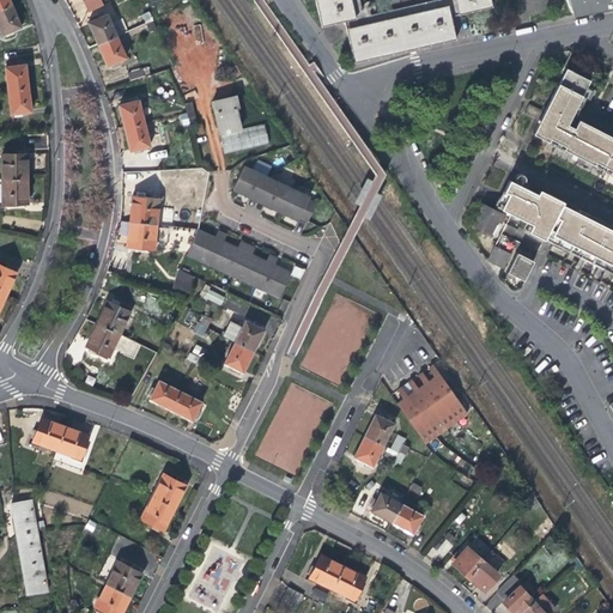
[(0,0),(0,11),(10,7),(6,0),(0,0)]
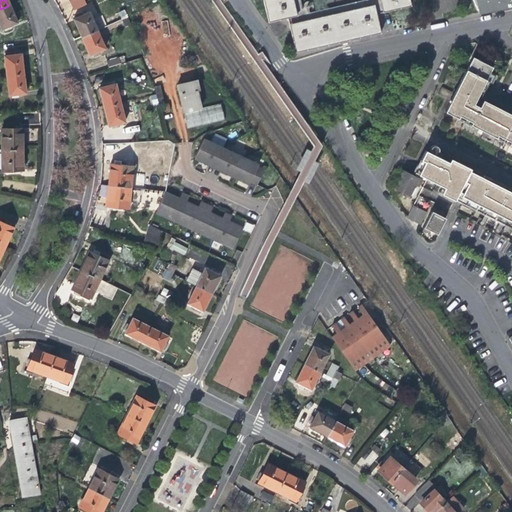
[(84,0),(69,0),(73,10),(87,4),(84,0)]
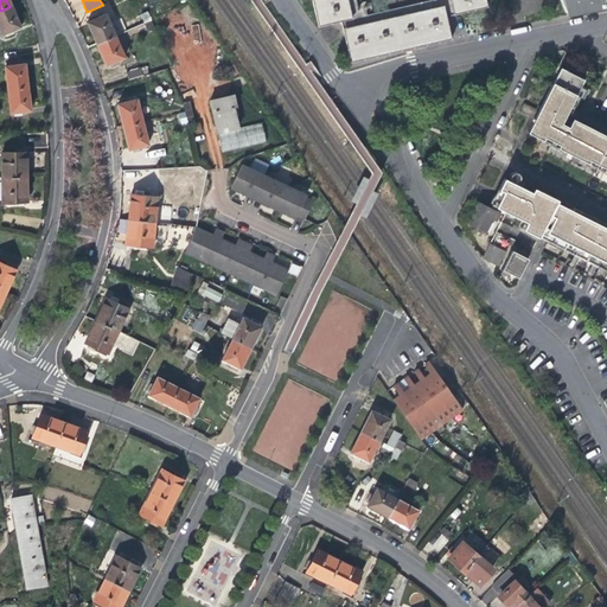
[(353,26),(346,0),(311,0),(319,32),(343,27),(353,26)]
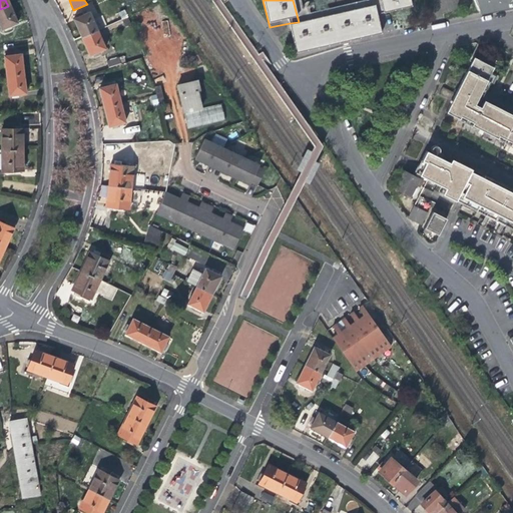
[(293,0),(299,22),(290,23),(291,29),(376,10),(378,19),(384,18),(379,0),(293,0)]
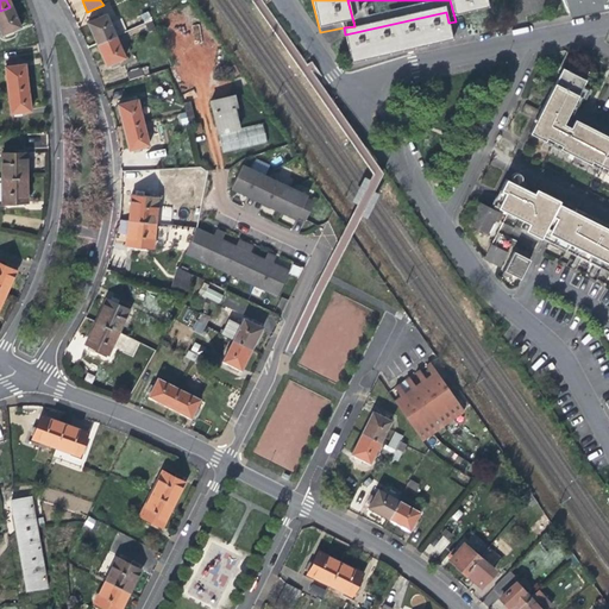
[(450,0),(456,22),(489,13),(485,0),(450,0)]
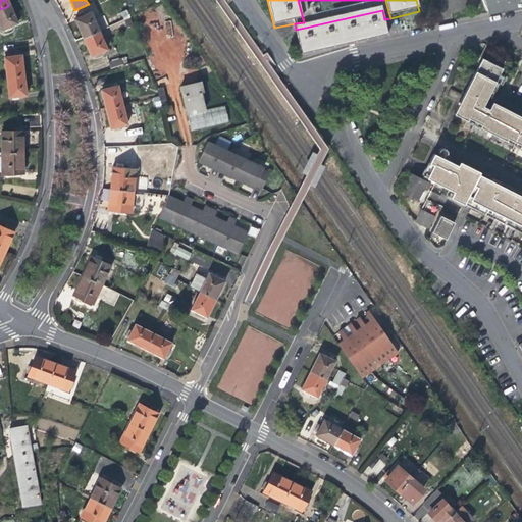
[(521,0),(485,0),(488,13),(521,5),(521,0)]
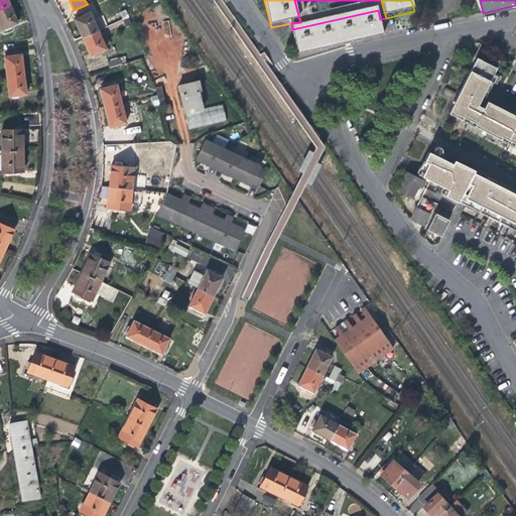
[(12,14),(8,6),(0,9),(0,30),(0,31),(16,24),(12,14)]
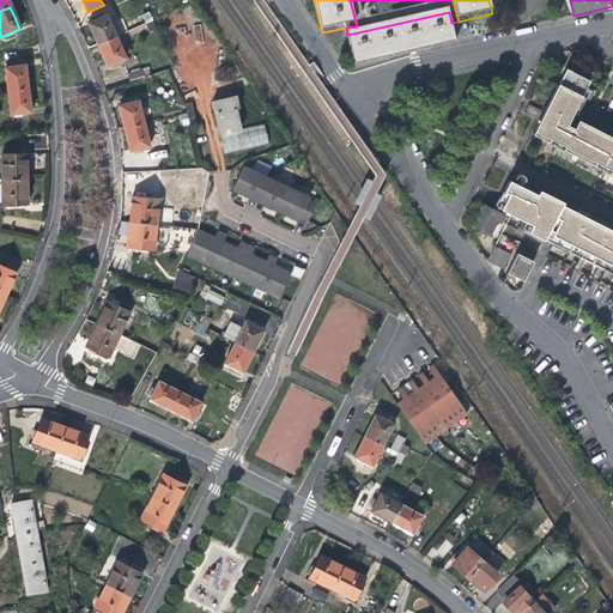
[(456,47),(451,23),(449,12),(347,35),(356,70),(456,47)]
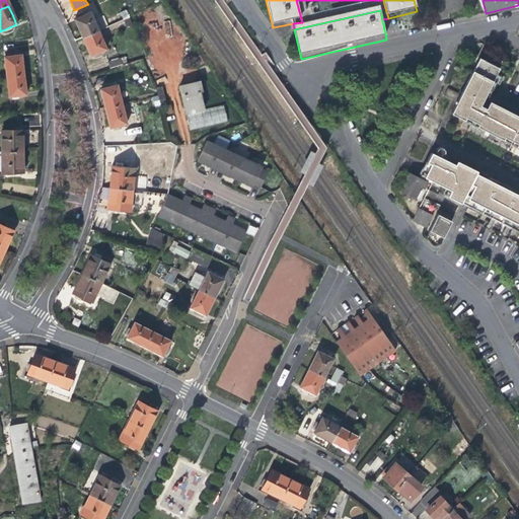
[(78,31),(81,40),(97,32),(89,14),(74,21),(78,31)]
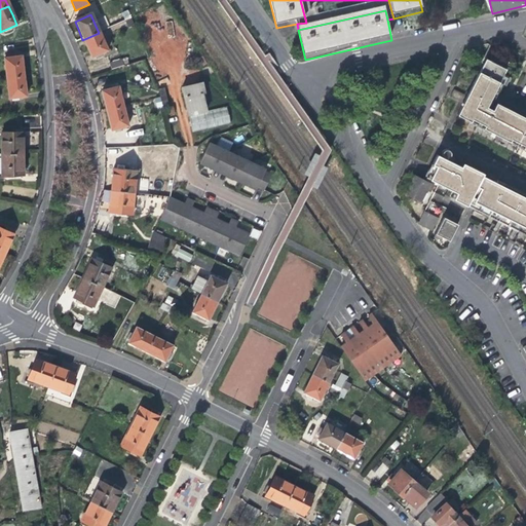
[(107,52),(99,33),(82,40),(86,49),(90,59),(107,52)]
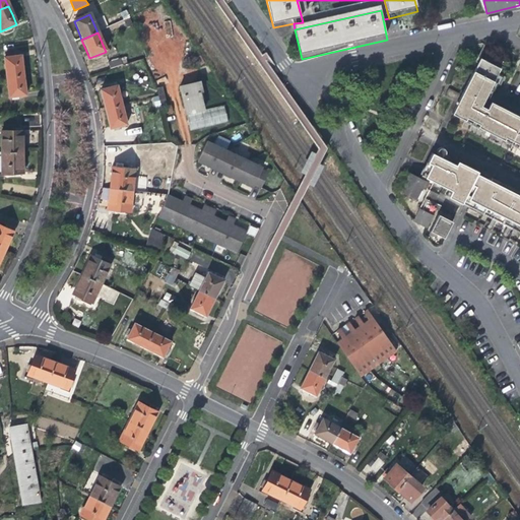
[(3,58),(5,78),(22,76),(21,65),(19,56),(3,58)]
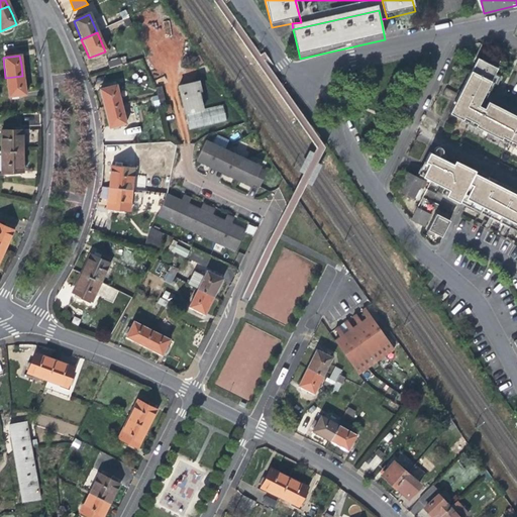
[(108,70),(118,67),(120,66),(118,60),(106,64),(108,70)]
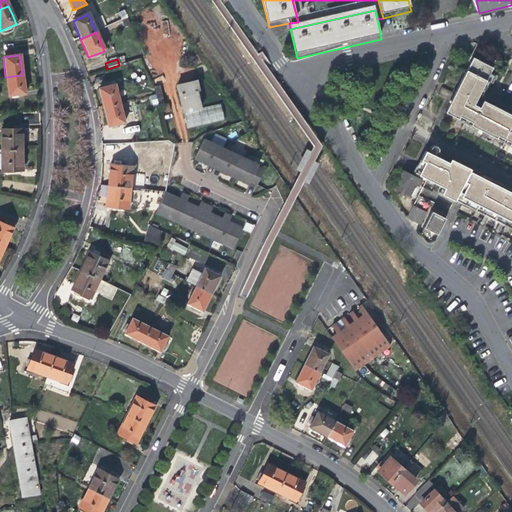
[(450,103),(444,115),(458,122),(459,119),(472,125),(470,128),(496,141),(498,138),(511,145),(509,148),(511,149),(511,111),(508,110),(505,114),(477,100),(486,82),(493,85),(498,77),(491,73),(493,69),(472,59),(453,95),(442,89),(438,97),(450,103)]
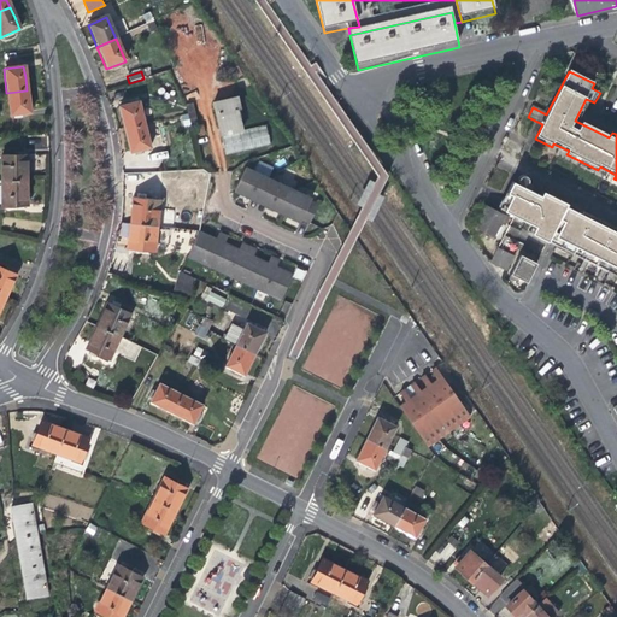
[(28,105),(27,90),(6,93),(10,117),(29,115),(28,105)]
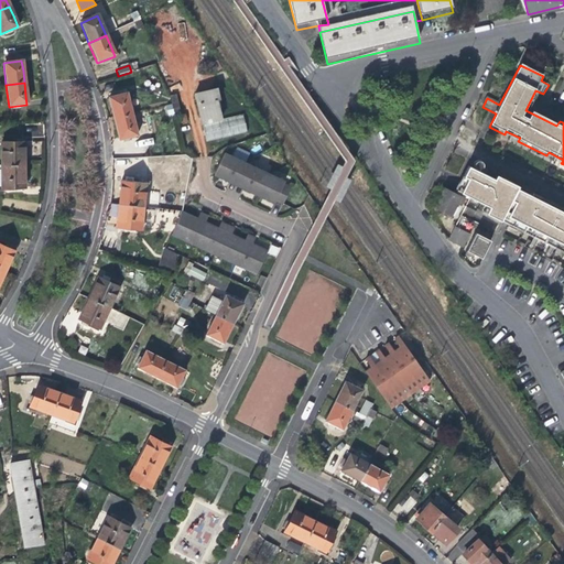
[(220,120),(216,101),(218,101),(216,90),(194,96),(199,117),(202,126),(220,120)]
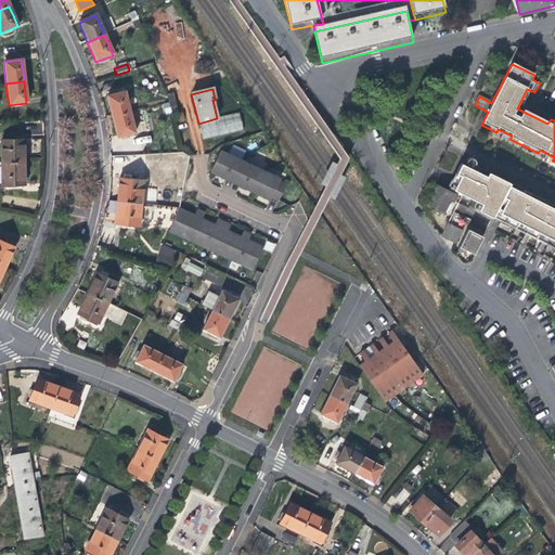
[(110,108),(112,117),(129,113),(124,93),(106,97),(110,108)]
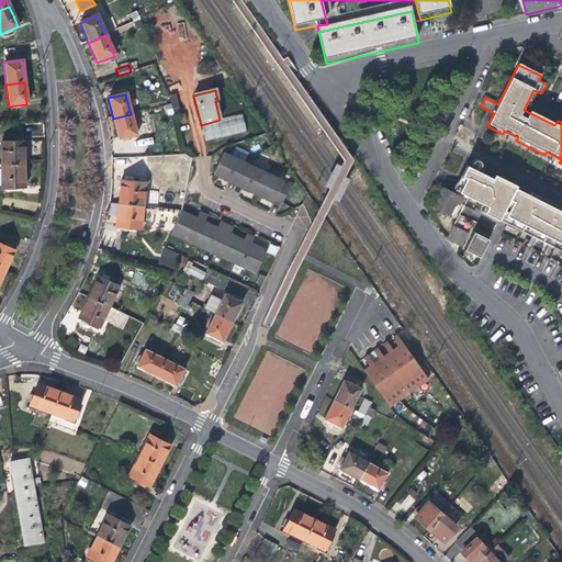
[(136,136),(131,114),(113,119),(116,133),(119,141),(136,136)]
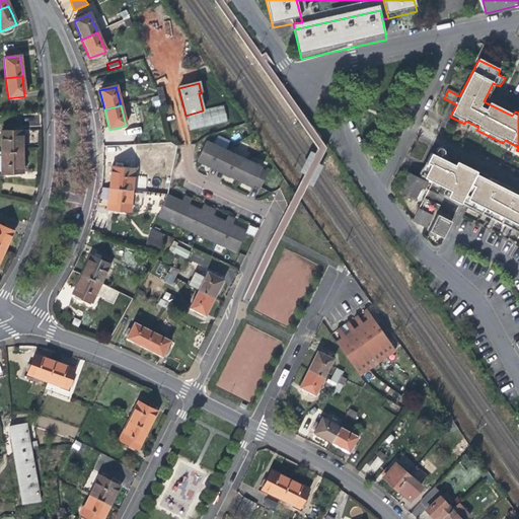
[(124,108),(126,119),(134,117),(131,106),(124,108)]
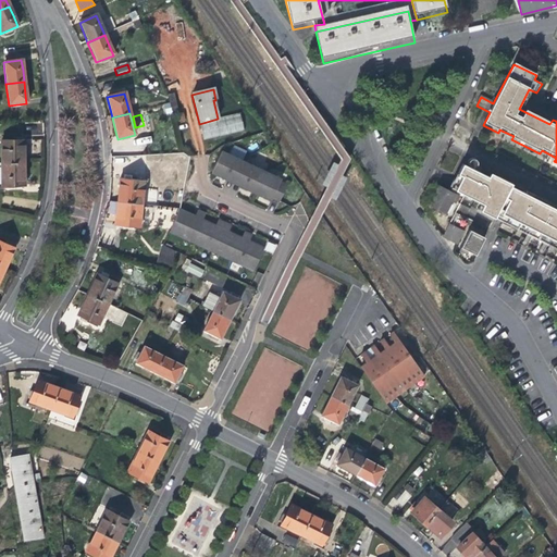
[(238,114),(218,119),(199,124),(202,141),(243,132),(238,114)]
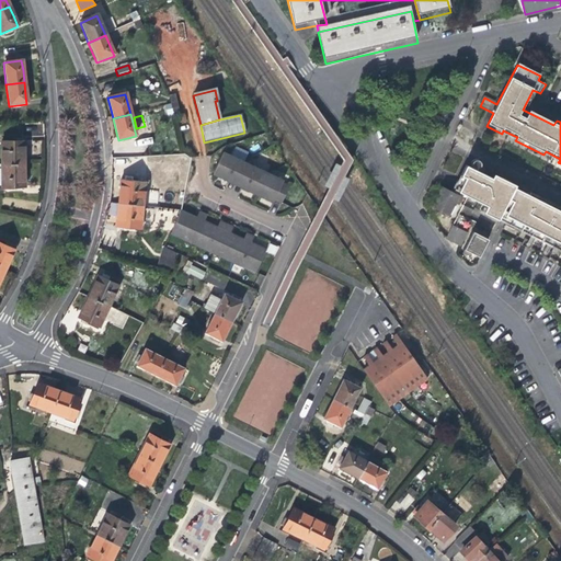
[(0,144),(0,165),(23,165),(23,152),(23,142),(0,144)]
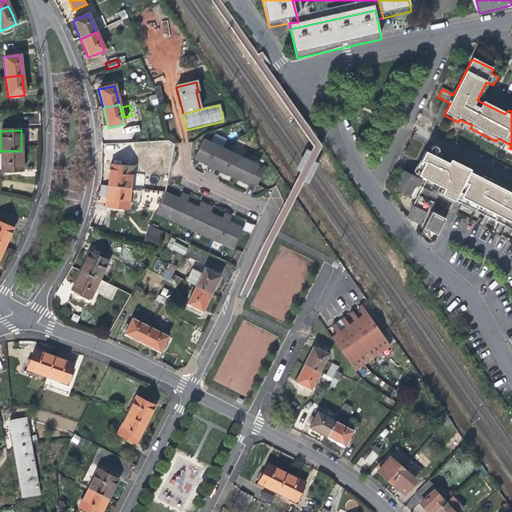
[(257,169),(203,141),(194,159),(203,164),(208,166),(210,162),(223,168),(221,172),(226,175),(241,182),(249,186),(251,181),(257,169)]
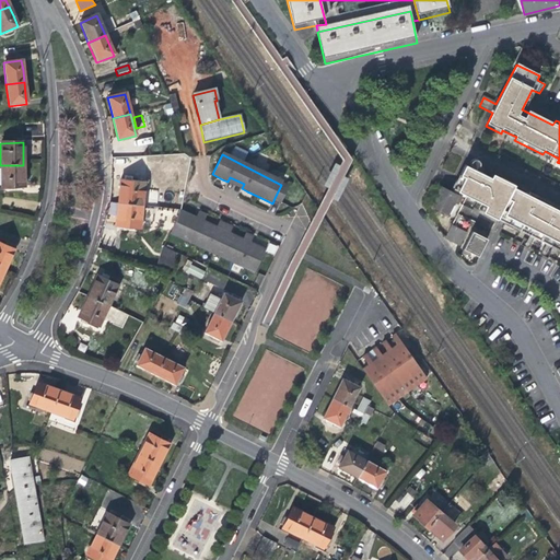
[(473,168),(466,165),(453,189),(481,205),(479,211),(500,221),(516,189),(517,186),(496,175),(493,178),(478,171),(479,170),(480,168),(481,167),(482,166),(482,164),(481,163),(480,161),(479,160),(477,160),(475,160),(474,161),(473,162),(471,164),(471,165),(473,168)]
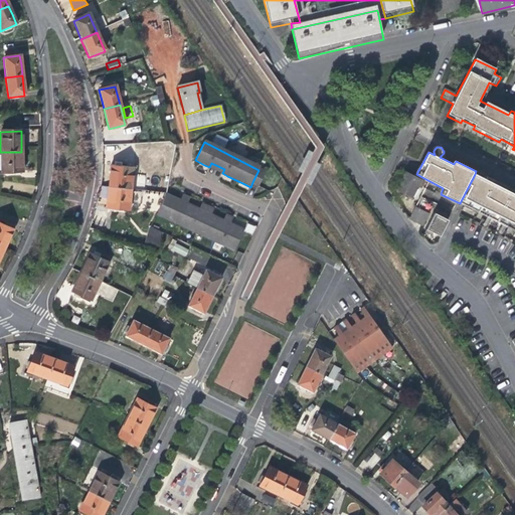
[(21,163),(21,152),(0,152),(1,173),(21,173),(21,163)]
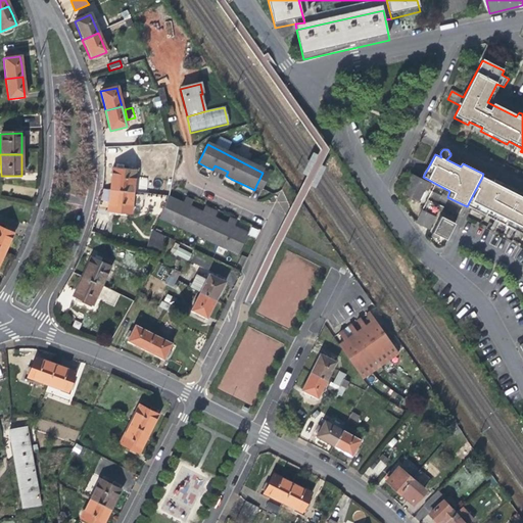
[(110,180),(109,191),(132,193),(134,172),(111,169),(110,180)]
